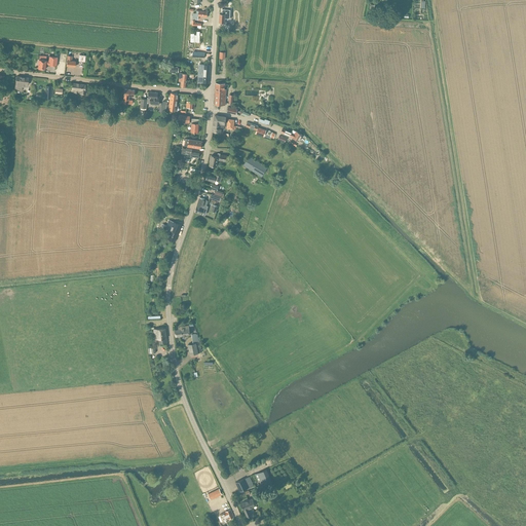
[(193,16),(193,20),(198,21),(198,17),(198,16),(208,17),(208,11),(196,11),(196,13),(193,13),(192,15),(193,16)]
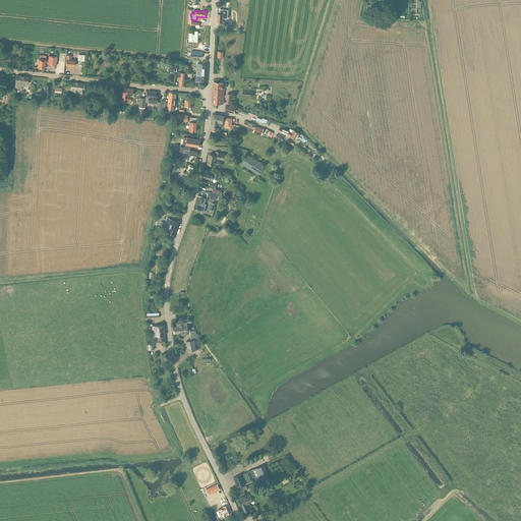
[(223,14),(218,14),(217,22),(222,22),(222,18),(226,18),(226,14),(223,14)]
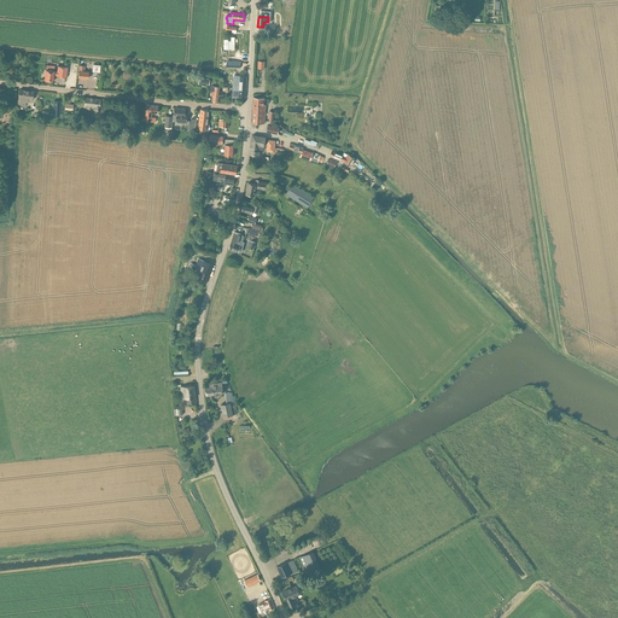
[(228,40),(225,40),(223,50),(231,50),(234,50),(235,39),(234,38),(232,38),(231,38),(231,41),(228,41),(228,40)]
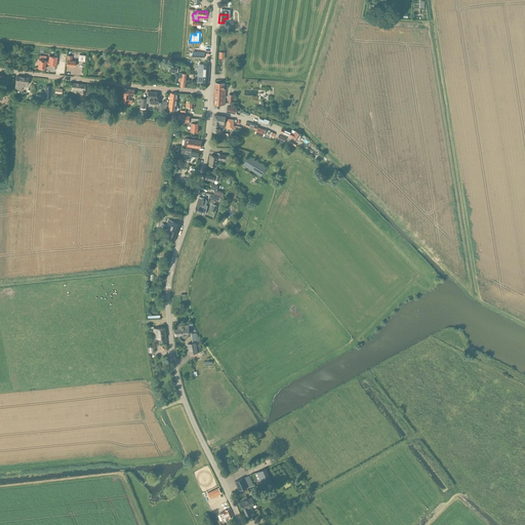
[(39,55),(38,64),(38,69),(45,69),(45,64),(48,65),(48,66),(56,67),(57,56),(49,56),(49,61),(46,61),(46,59),(42,59),(43,55),(39,55)]
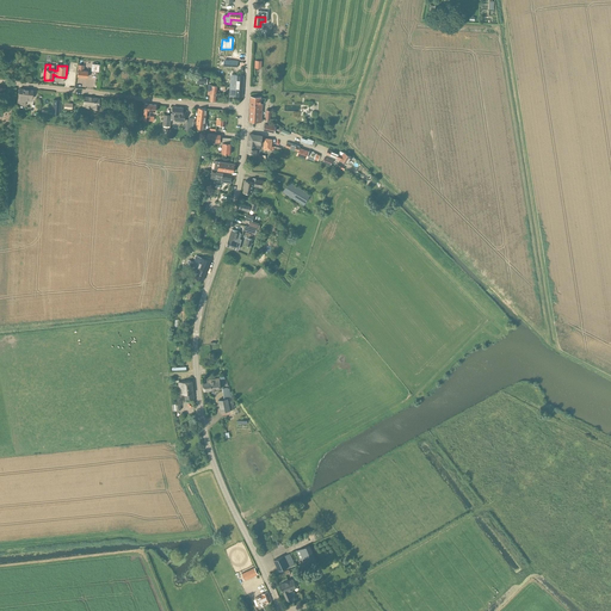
[(79,65),(78,71),(78,76),(87,78),(87,72),(82,71),(84,66),(79,65)]
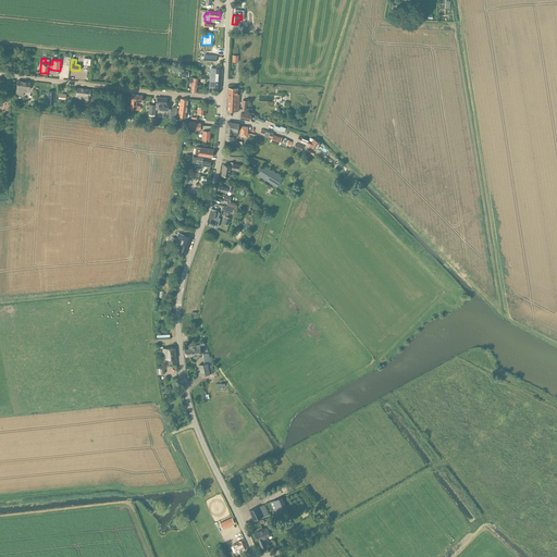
[(211,76),(211,78),(222,78),(222,69),(214,69),(214,76),(211,76)]
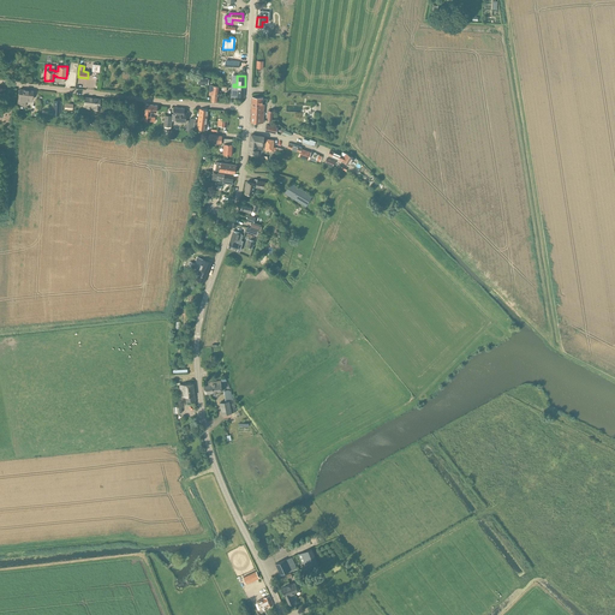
[(209,95),(212,95),(212,101),(218,102),(219,87),(210,85),(209,95)]
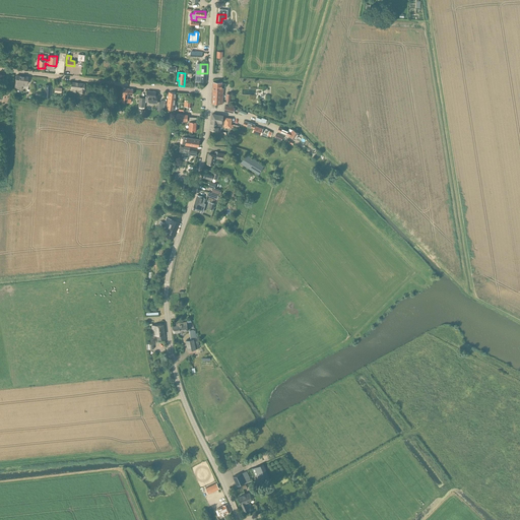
[(206,82),(207,73),(197,73),(196,74),(200,75),(199,81),(206,82)]
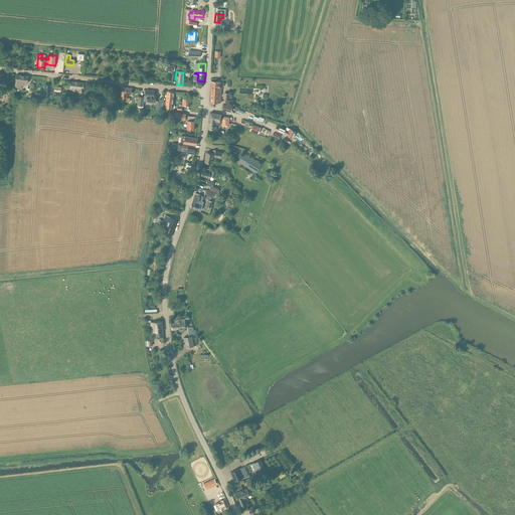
[(27,81),(27,76),(16,74),(14,88),(20,89),(21,84),(23,84),(24,81),(27,81)]
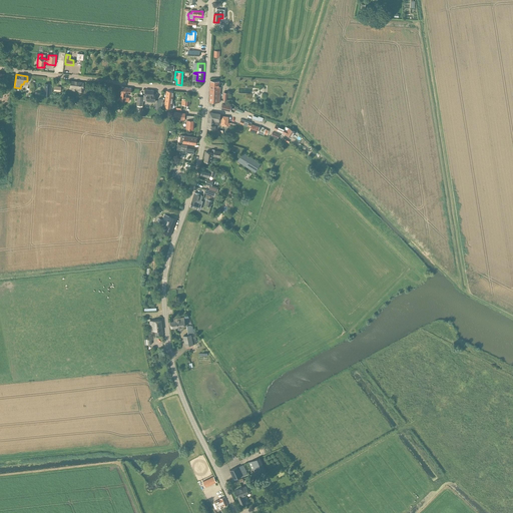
[(70,81),(69,89),(72,89),(72,90),(73,90),(73,89),(78,90),(78,91),(83,92),(84,88),(83,87),(83,82),(70,81)]
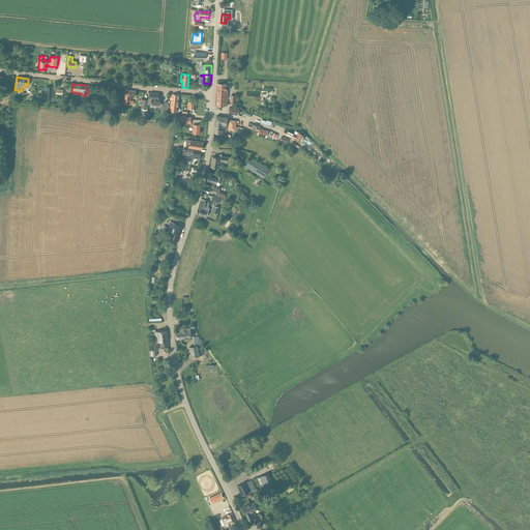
[(226,84),(223,84),(217,84),(216,106),(227,106),(227,91),(226,90),(226,84)]
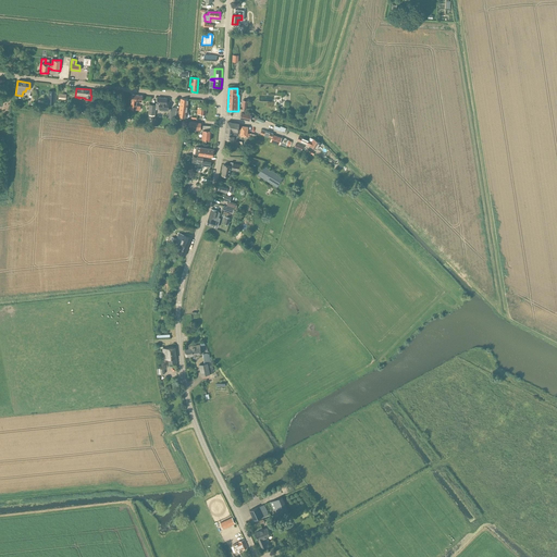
[(133,95),(132,100),(131,109),(139,110),(140,107),(136,106),(136,101),(141,101),(143,96),(133,95)]
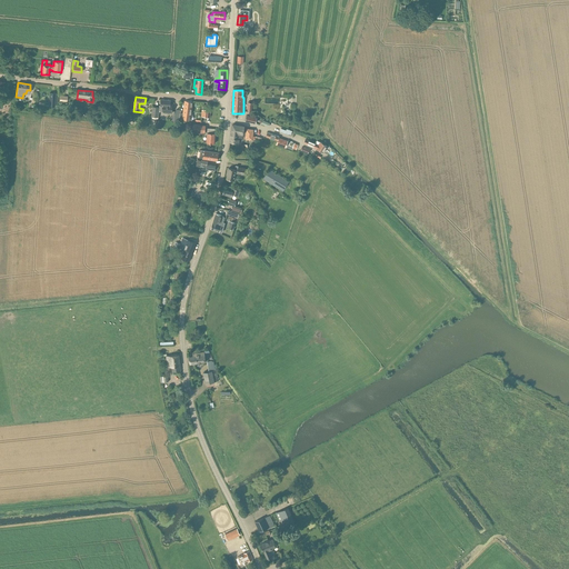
[(160,106),(159,108),(159,112),(163,112),(172,113),(172,105),(170,105),(171,100),(161,99),(161,106),(160,106)]
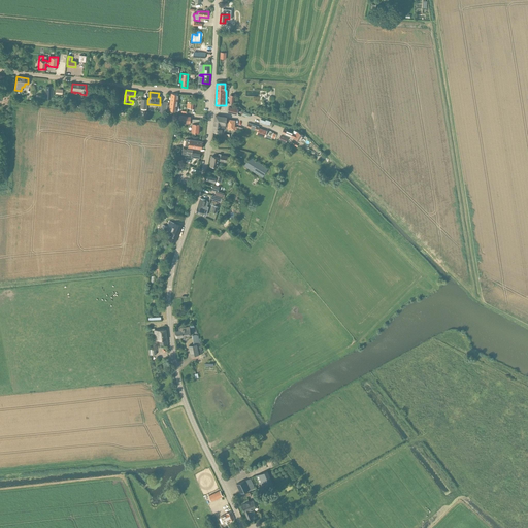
[(172,94),(171,106),(168,105),(168,111),(178,112),(178,106),(176,106),(177,95),(172,94)]
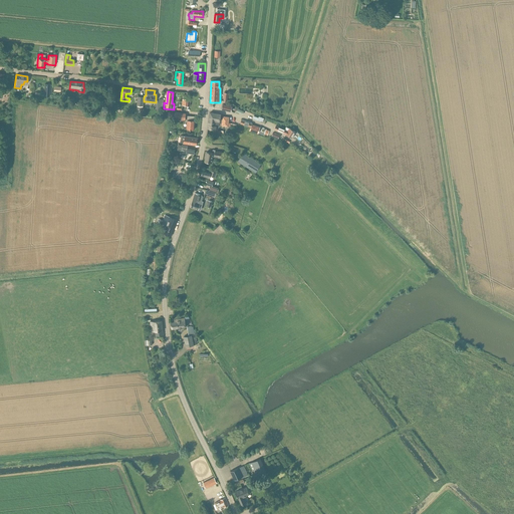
[(210,112),(208,129),(217,130),(217,125),(219,125),(221,114),(210,112)]
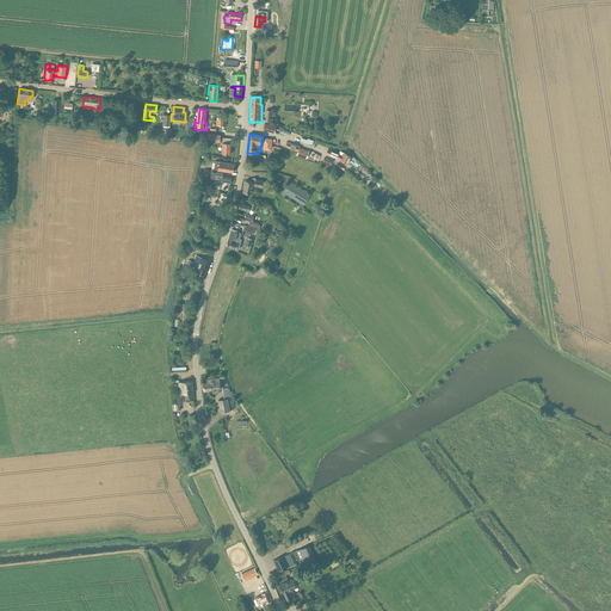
[(222,153),(230,154),(232,139),(223,137),(222,153)]
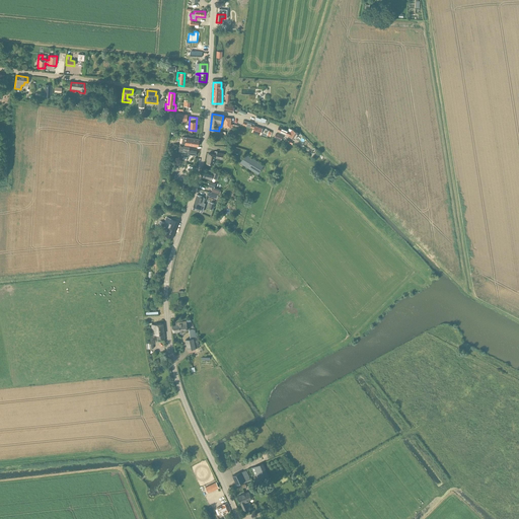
[(224,122),(223,127),(231,128),(231,124),(232,118),(225,117),(224,122)]
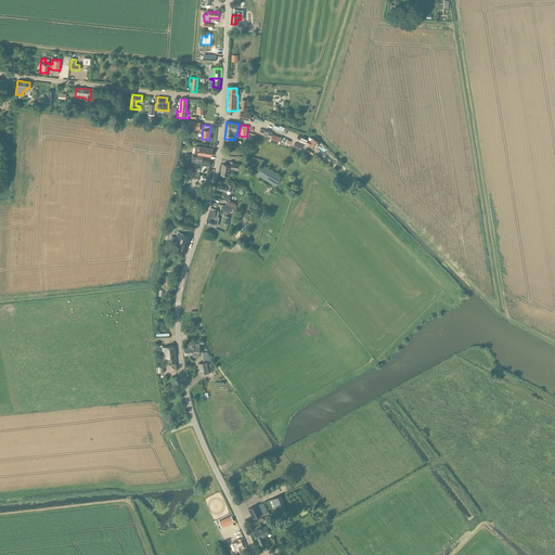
[(261,129),(259,133),(270,137),(271,137),(270,141),(279,144),(281,138),(272,134),(272,133),(261,129)]
